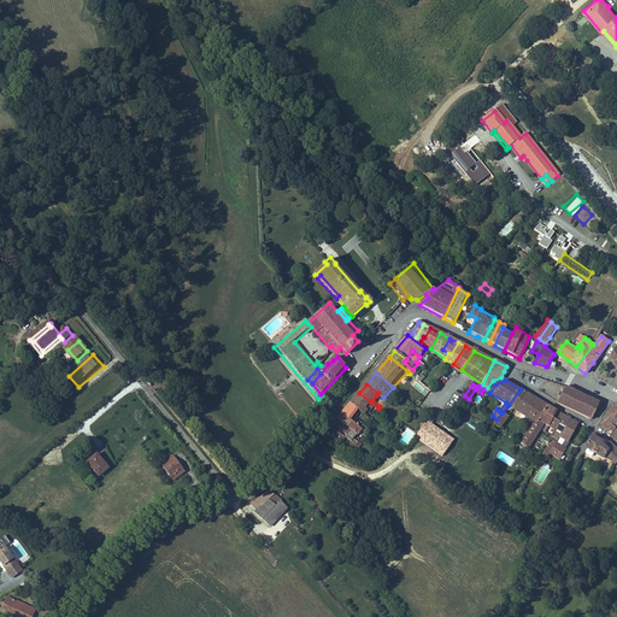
[(594,401),(564,387),(557,403),(591,421),(595,410),(598,404),(597,403),(594,401)]
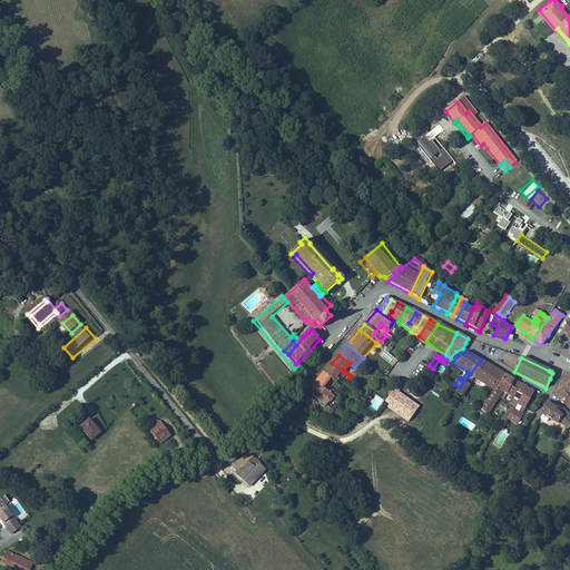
[(481,360),(470,374),(475,377),(487,363),(484,362),(481,360)]
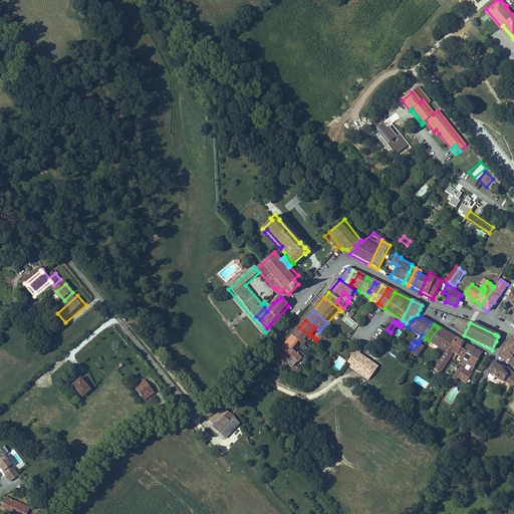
[(299,327),(295,332),(304,339),(308,334),(299,327)]
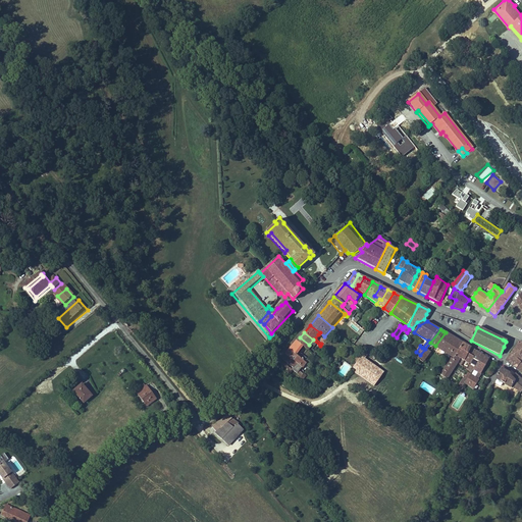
[(446,332),(435,346),(455,358),(464,344),(446,332)]
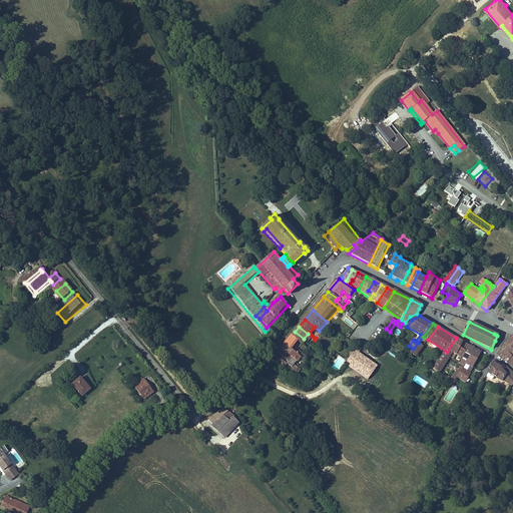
[(304,339),(295,332),(292,335),(299,340),(303,343),(305,340),(304,339)]
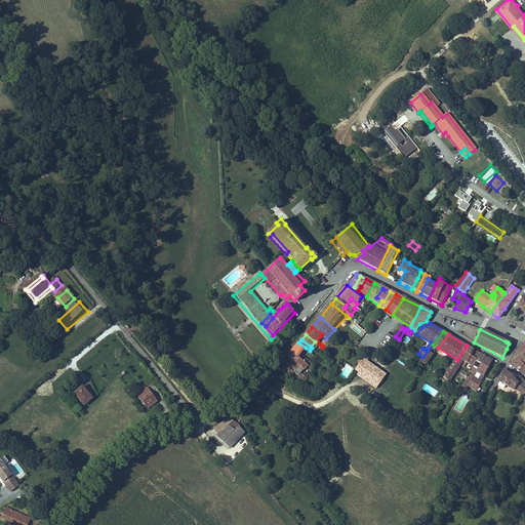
[(306,348),(298,342),(295,347),(301,352),(306,348)]
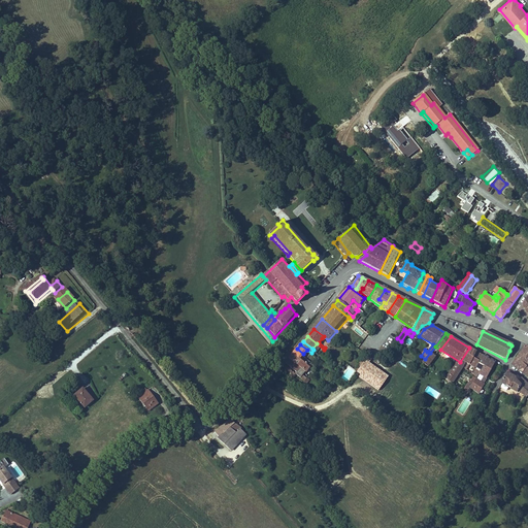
[(476,352),(469,348),(460,362),(459,364),(463,367),(466,363),(469,365),(474,368),(475,367),(479,362),(472,358),(476,352)]
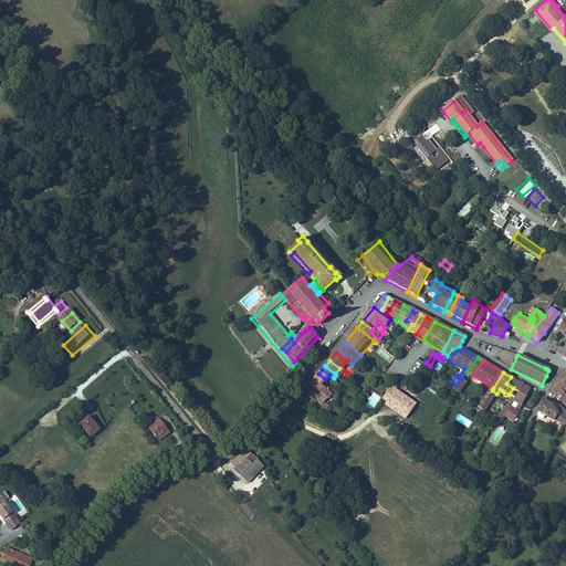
[(318,374),(314,378),(321,384),(325,379),(318,374)]
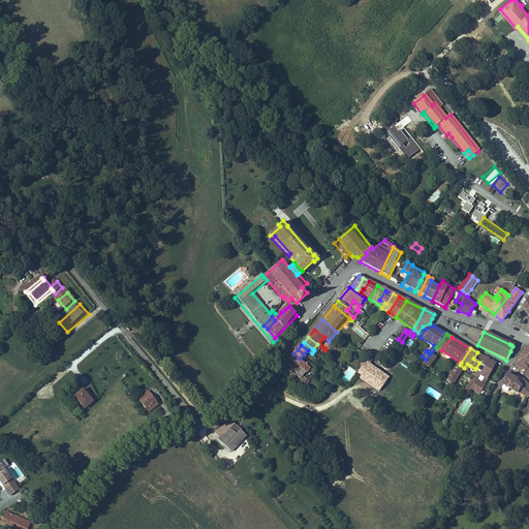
[(484,356),(477,352),(473,359),(479,363),(484,356)]
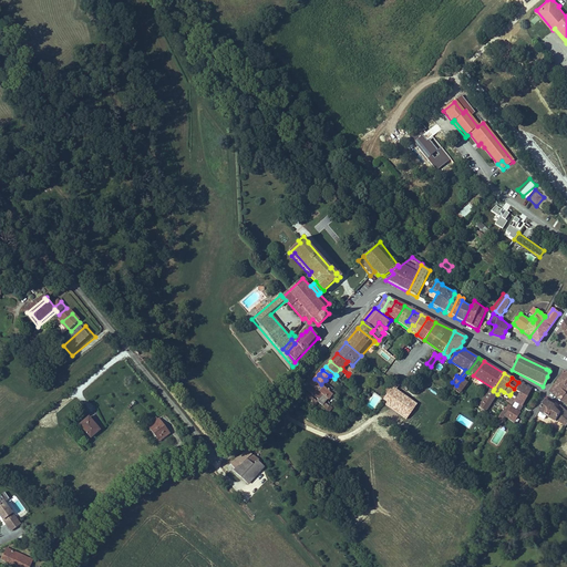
[(321,384),(315,379),(310,384),(329,399),(332,393),(321,384)]
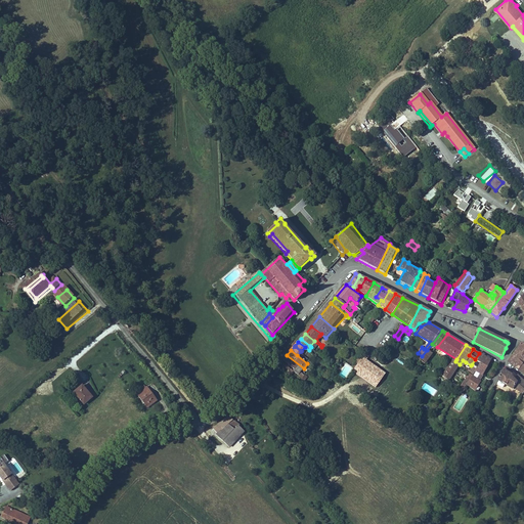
[(432,353),(427,350),(422,356),(421,357),(419,360),(425,364),(432,353)]
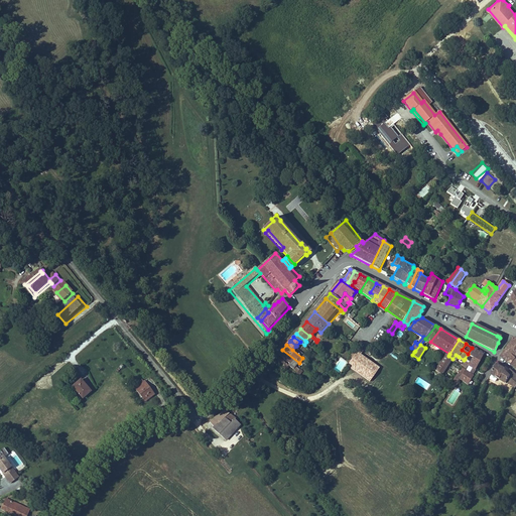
[(515,358),(515,352),(509,346),(502,356),(512,364),(515,358)]
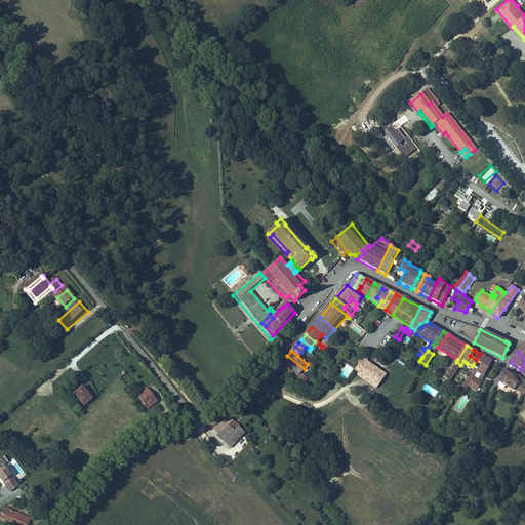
[(476,360),(473,365),(478,369),(486,357),(480,354),(476,360)]
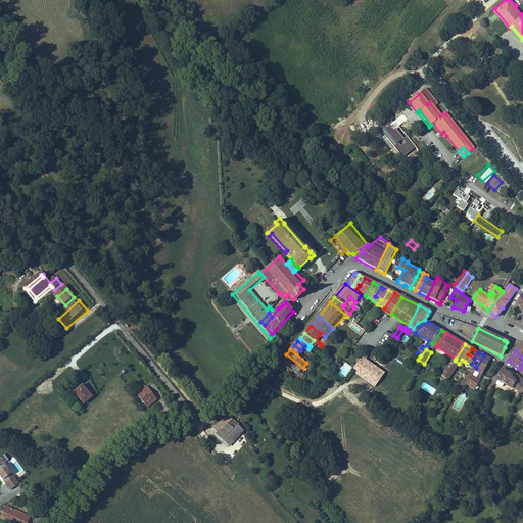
[(121,370),(124,367),(114,354),(106,362),(109,365),(112,363),(119,369),(121,370)]
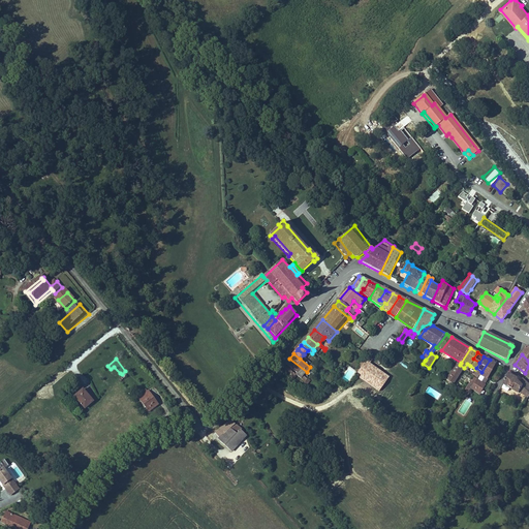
[(307,372),(289,359),(286,363),(299,372),(297,374),(298,374),(302,378),(304,376),(307,372)]
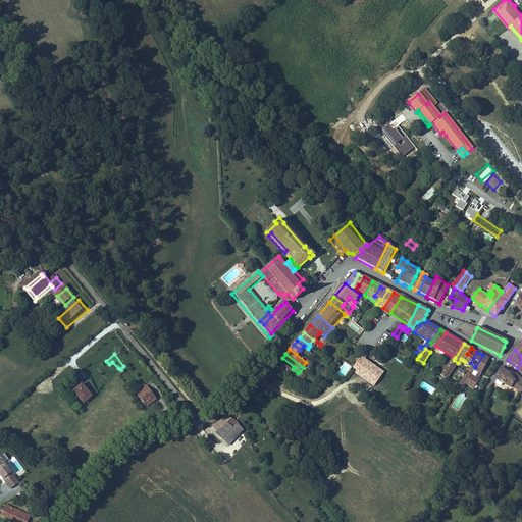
[(490,360),(483,355),(475,367),(475,368),(471,374),(467,380),(467,381),(465,383),(473,388),(476,384),(481,374),(490,360)]
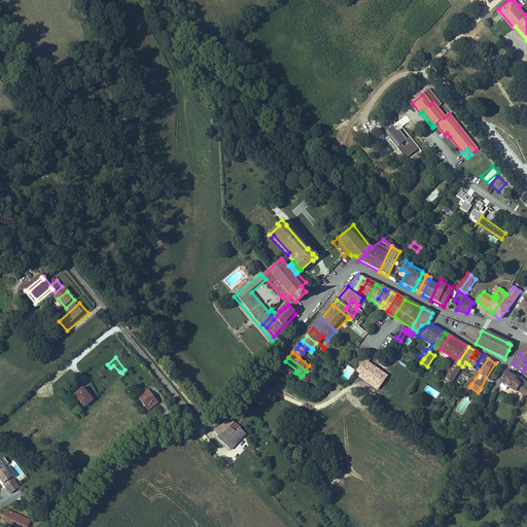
[(295,373),(283,362),(280,367),(292,378),(296,373),(295,373)]
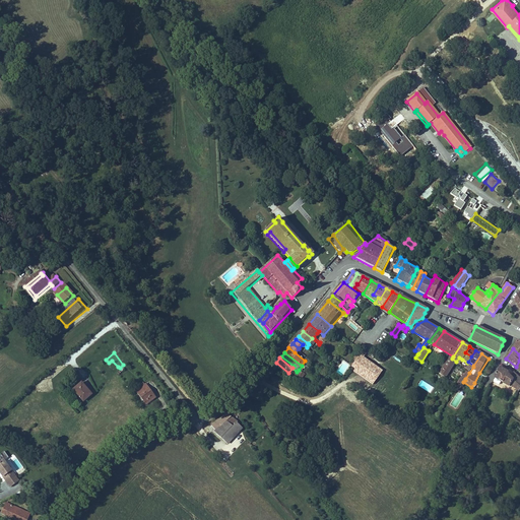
[(455,363),(456,362),(452,359),(450,359),(440,374),(446,378),(447,377),(455,363)]
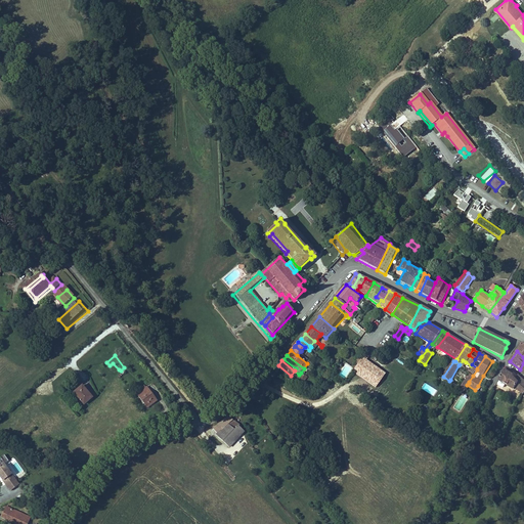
[(473,376),(477,369),(472,366),(468,373),(473,376)]
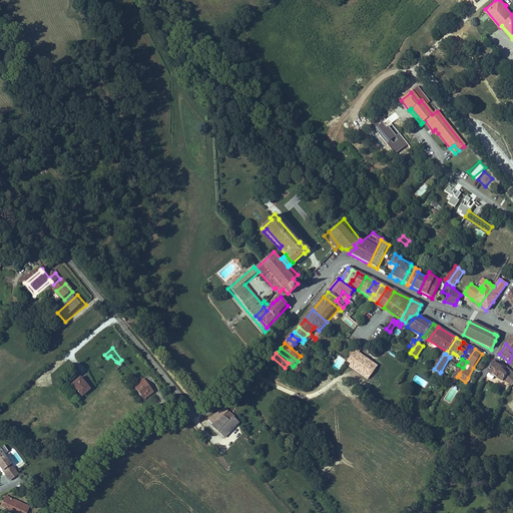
[(509,376),(512,380),(512,372),(507,367),(505,370),(503,369),(504,368),(494,362),(489,372),(504,382),(505,380),(509,376)]
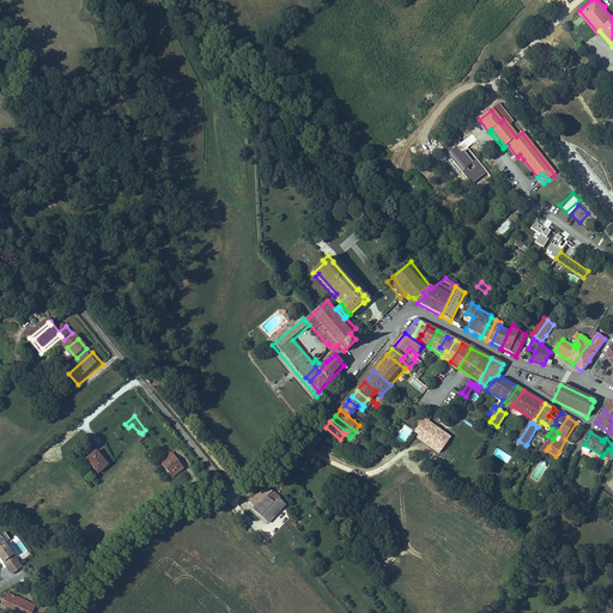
[(354,438),(353,441),(358,445),(363,438),(358,435),(356,436),(354,438)]
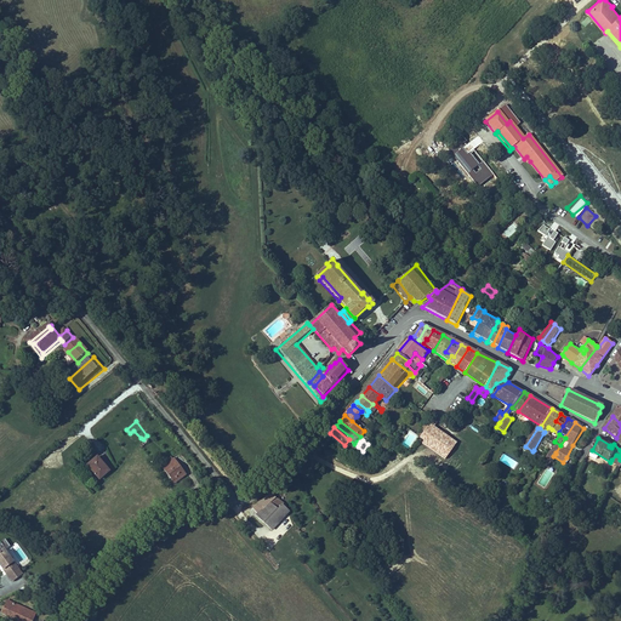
[(114,473),(101,457),(90,467),(103,483),(114,473)]
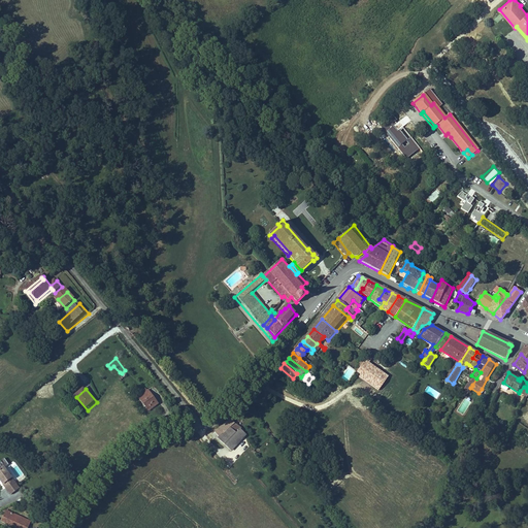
[(165,405),(158,397),(158,398),(152,391),(147,394),(150,397),(146,399),(150,404),(149,404),(156,414),(165,405)]
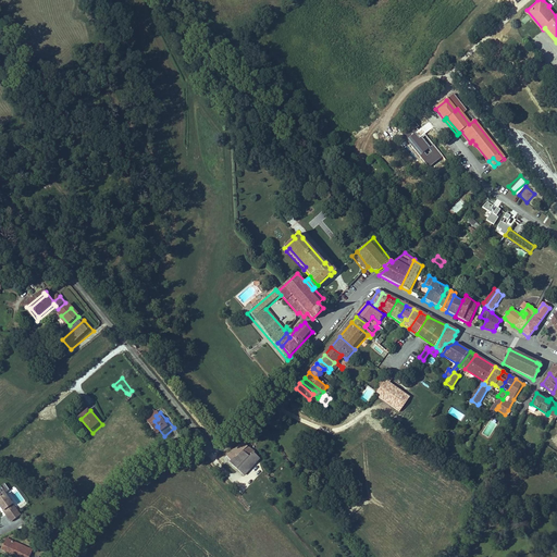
[(251,447),(246,442),(231,455),(235,461),(234,462),(245,475),(262,458),(257,453),(258,452),(251,447)]
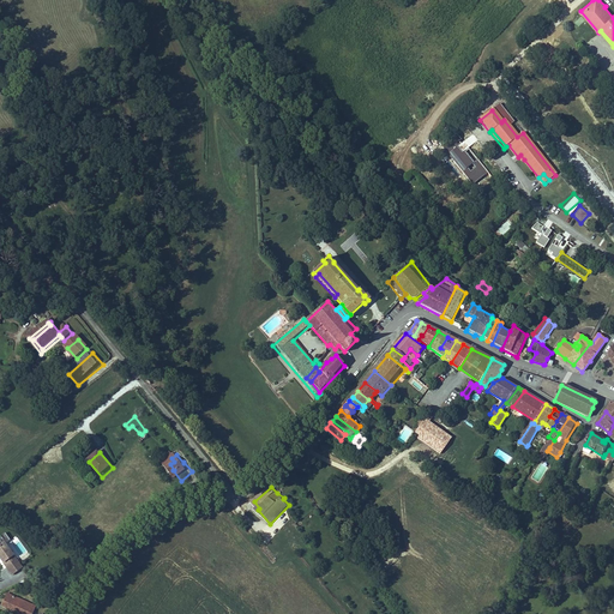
[(0,560),(11,575),(23,567),(5,543),(10,540),(4,533),(0,535),(0,560)]
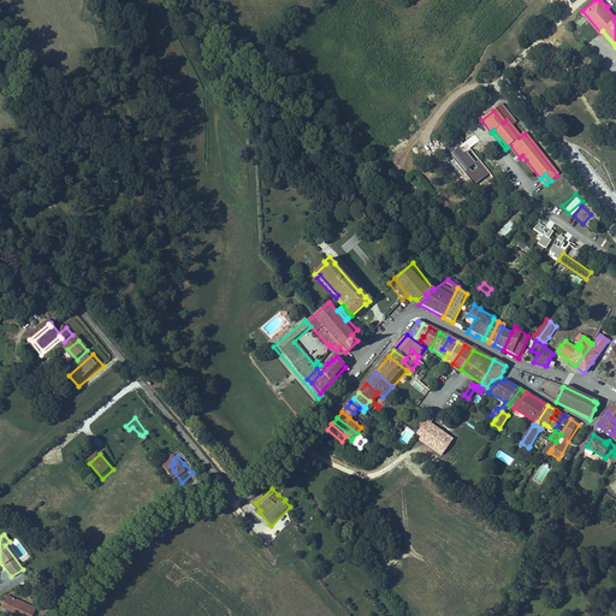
[(37,615),(40,612),(12,598),(6,610),(17,615),(37,615)]
